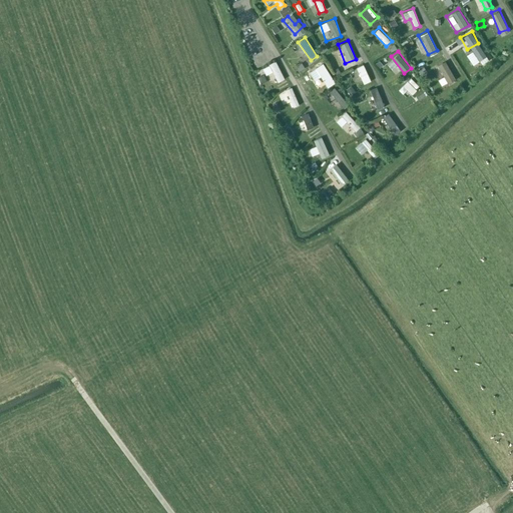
[(375,63),(381,71),(390,63),(384,56),(375,63)]
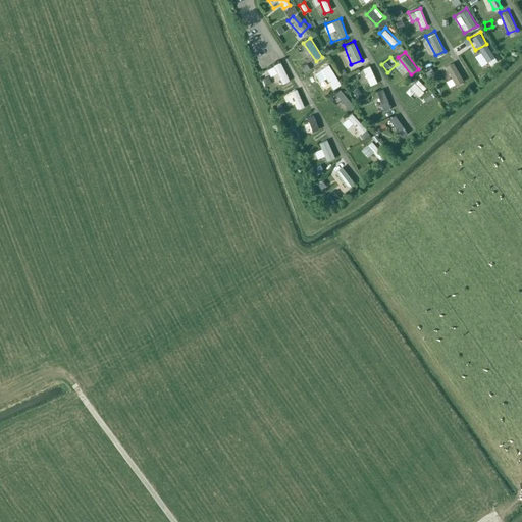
[(445,64),(451,75),(446,79),(450,86),(463,77),(453,59),(445,64)]
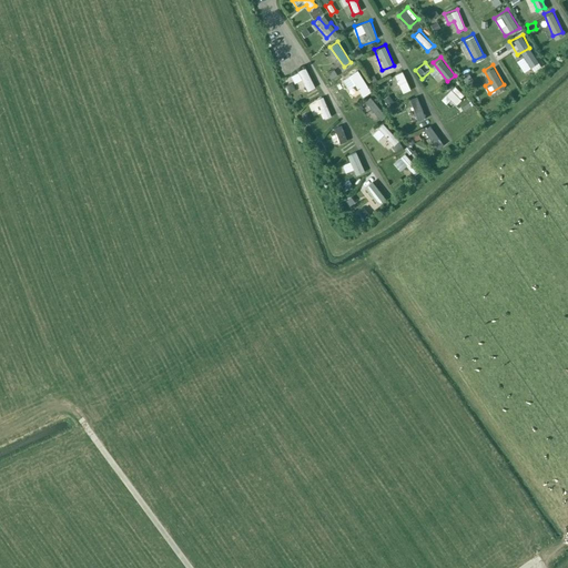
[(305,67),(291,73),(295,83),(302,80),(307,92),(316,88),(305,67)]
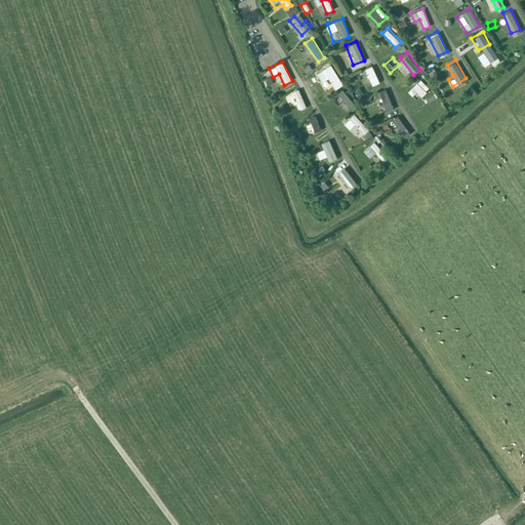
[(365,68),(371,87),(379,84),(373,65),(365,68)]
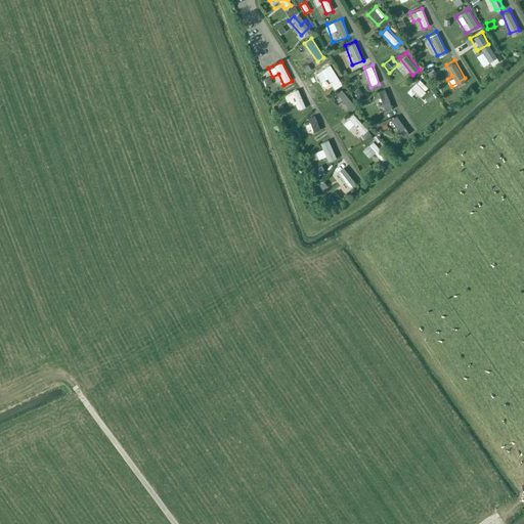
[(325,82),(334,77),(326,66),(318,71),(325,82)]
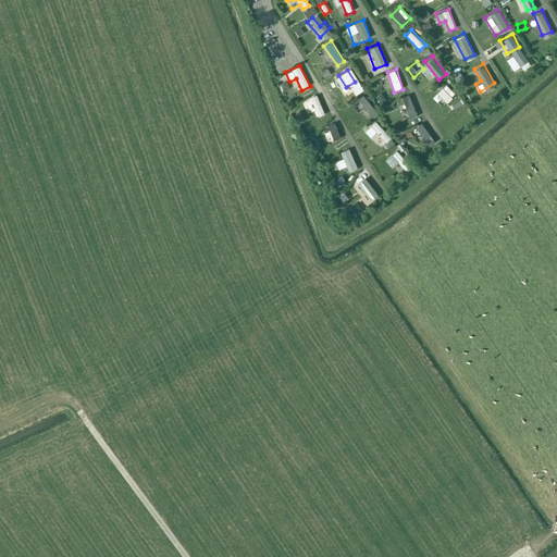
[(446,83),(433,96),(443,106),(456,94),(446,83)]
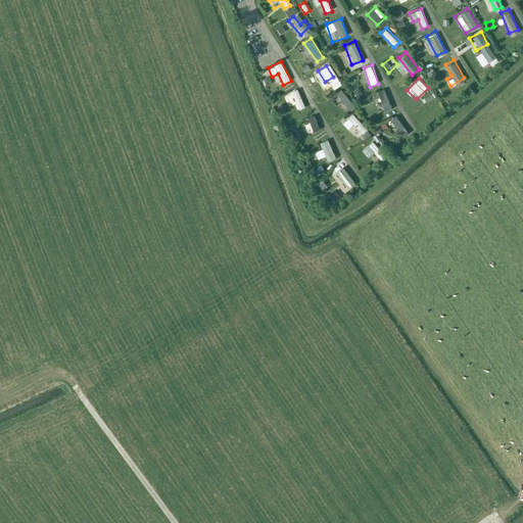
[(299,110),(305,107),(297,88),(290,91),(299,110)]
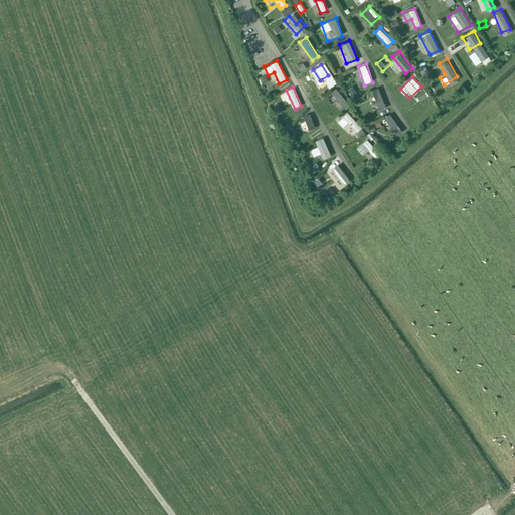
[(343,108),(349,104),(337,87),(331,91),(343,108)]
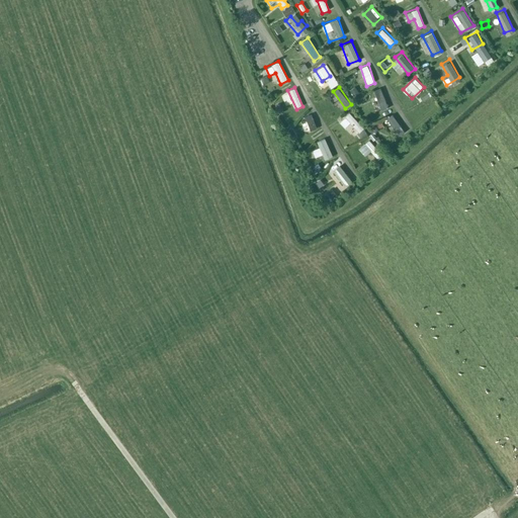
[(371,91),(379,110),(389,107),(380,88),(371,91)]
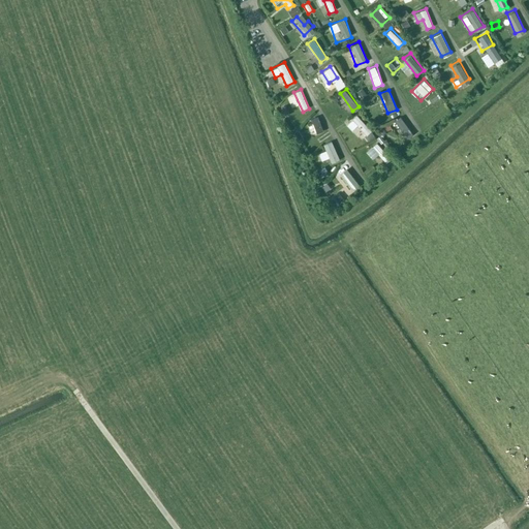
[(431,102),(438,100),(436,94),(429,97),(431,102)]
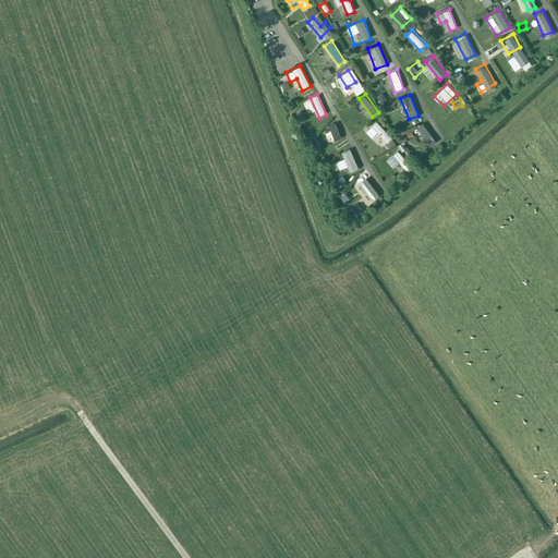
[(377,120),(366,129),(379,145),(390,137),(377,120)]
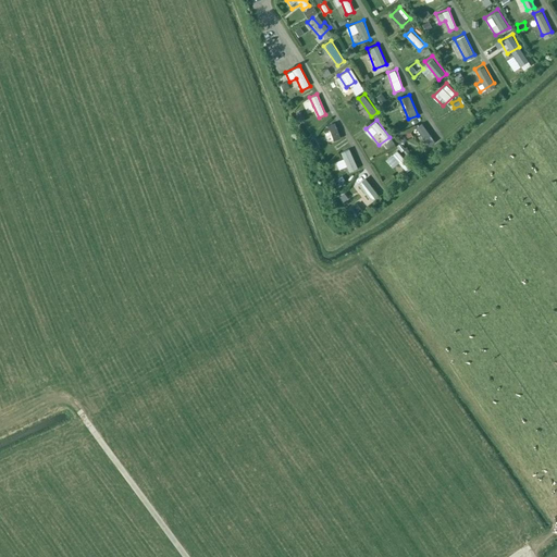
[(339,123),(330,124),(332,141),(341,140),(339,123)]
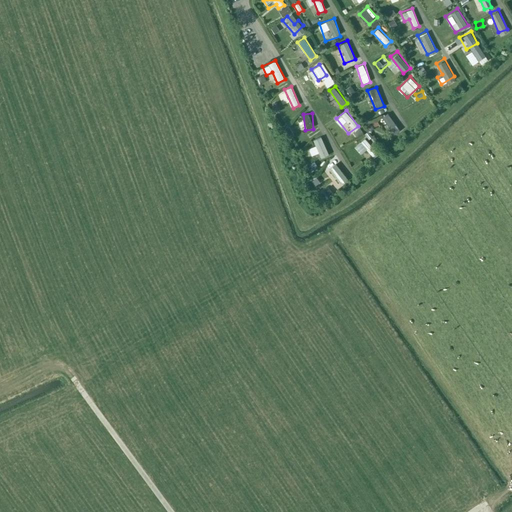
[(320,159),(328,157),(322,135),(314,137),(320,159)]
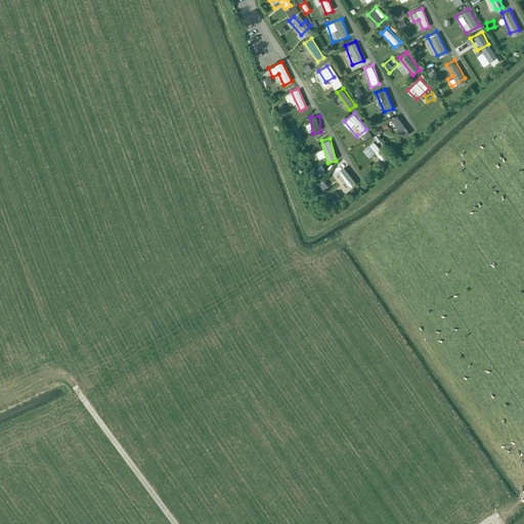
[(373,140),(367,144),(382,160),(387,156),(373,140)]
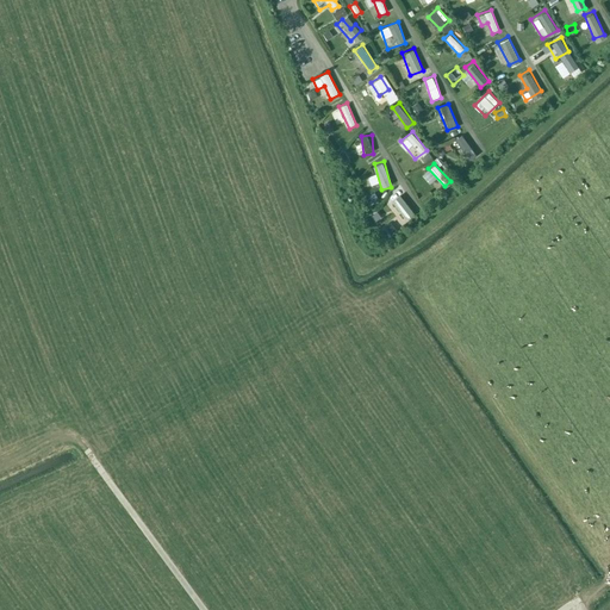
[(386,192),(398,212),(410,205),(398,185),(386,192)]
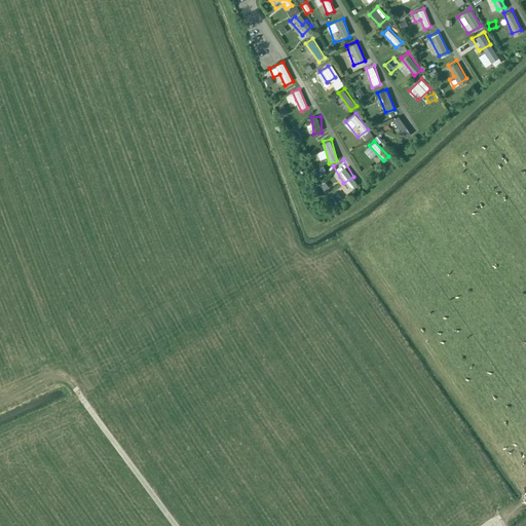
[(333,183),(326,186),(331,194),(337,190),(333,183)]
